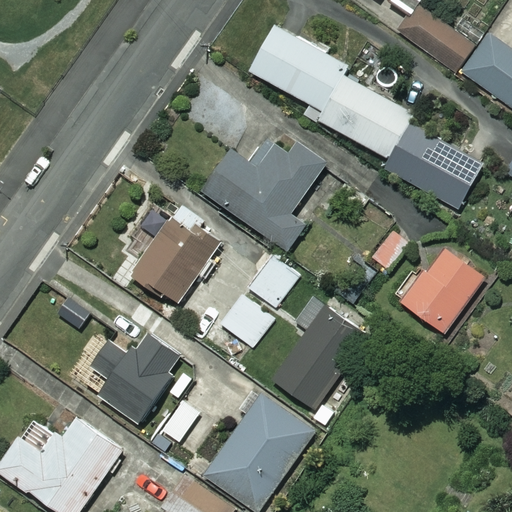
[(474,44),(420,7),(401,35),(455,72),(474,44)]
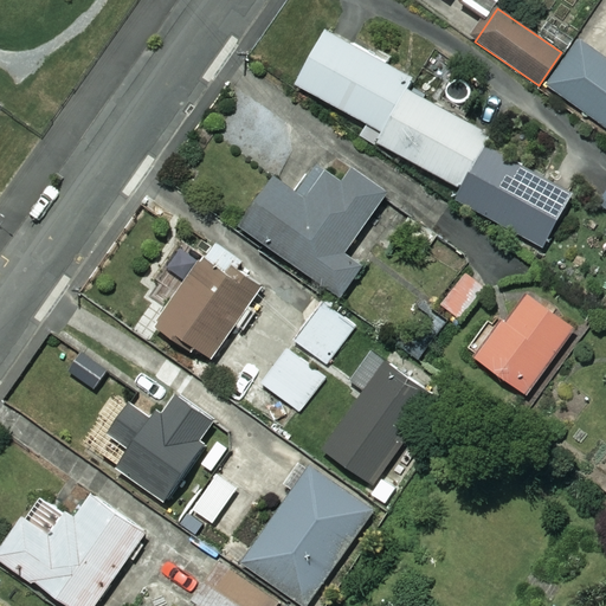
[(382,135),(407,91),(414,79),(327,30),(295,86),(381,134),(382,135)]
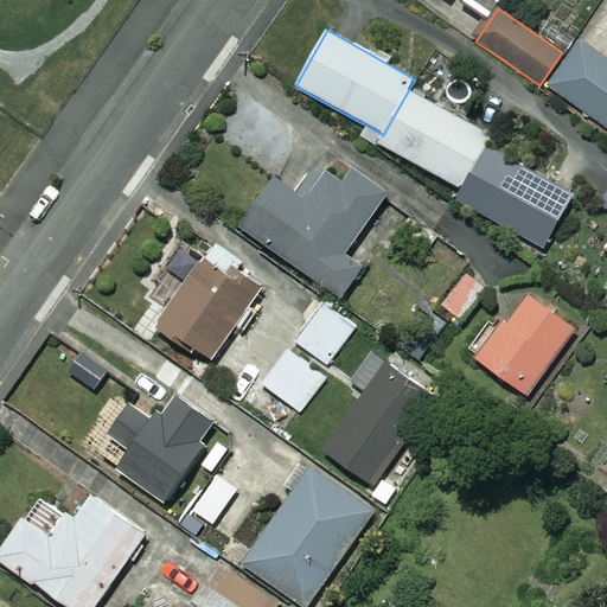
[(606,62),(580,44),(567,63),(561,59),(544,85),(606,127),(606,62)]
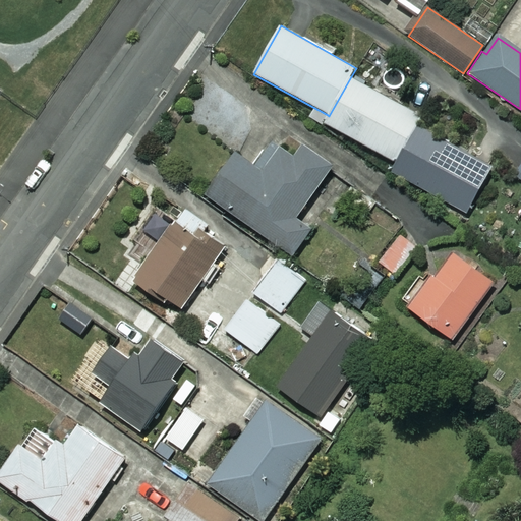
[(329,116),(325,124),(397,165),(419,126),(423,119),(350,78),(329,116)]
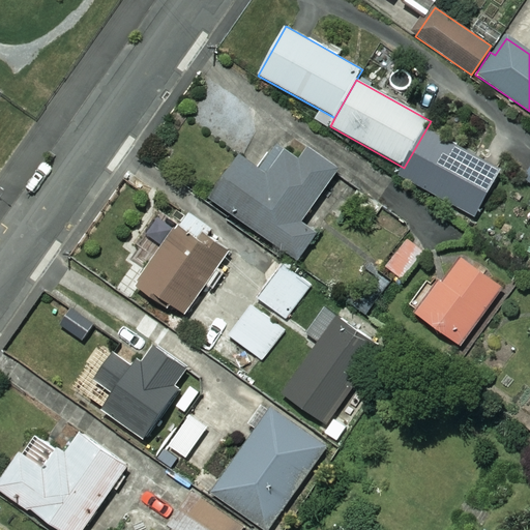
[(404,168),(400,177),(473,218),(501,170),(427,128),(404,168)]
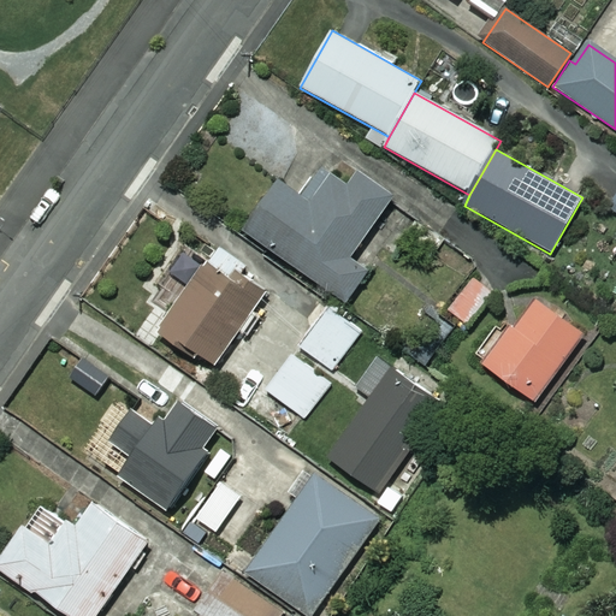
[(344,185),(323,170),(317,179),(308,175),(295,191),(278,179),(243,231),(343,302),(378,253),(361,241),(390,200),(353,173),(344,185)]
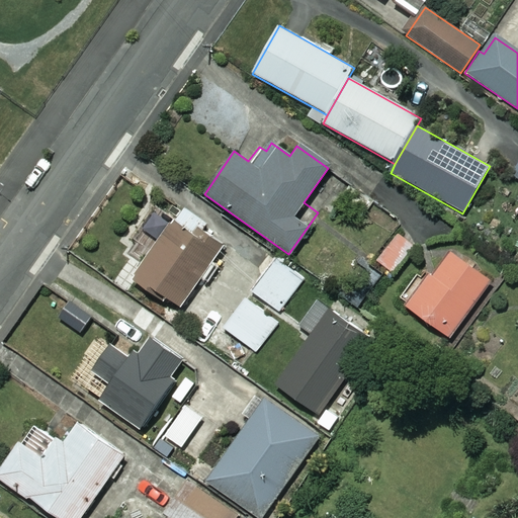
[(203,223),(181,207),(135,279),(183,311),(224,248),(197,231),(203,223)]
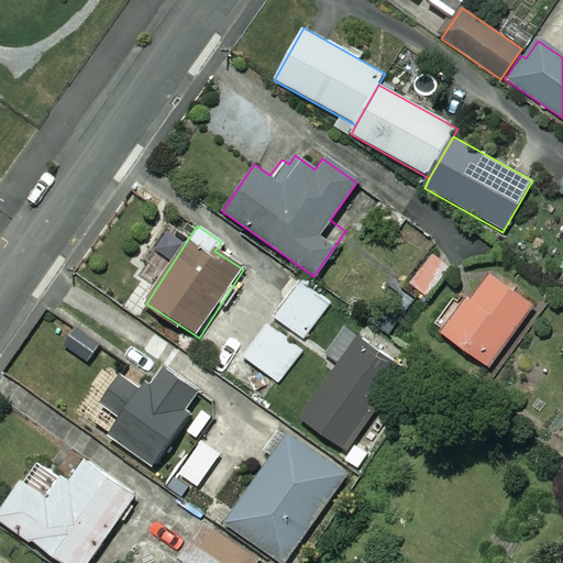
[(452,265),(438,252),(408,283),(422,297),(452,265)]
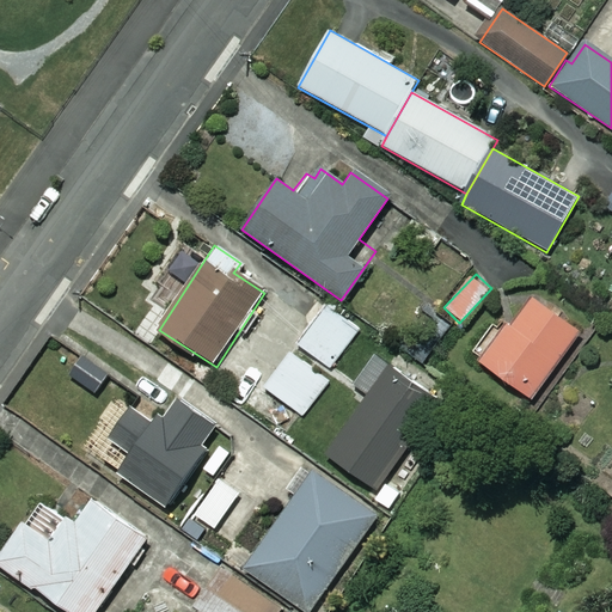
[(580,335),(534,298),(479,362),(525,401),(580,335)]
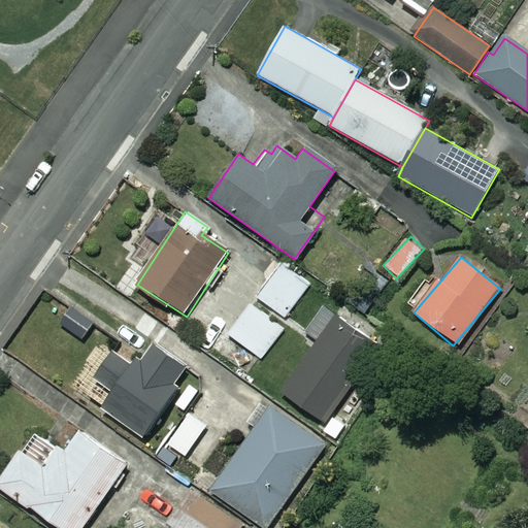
[(310,284),(279,263),(256,297),(286,319),(310,284)]
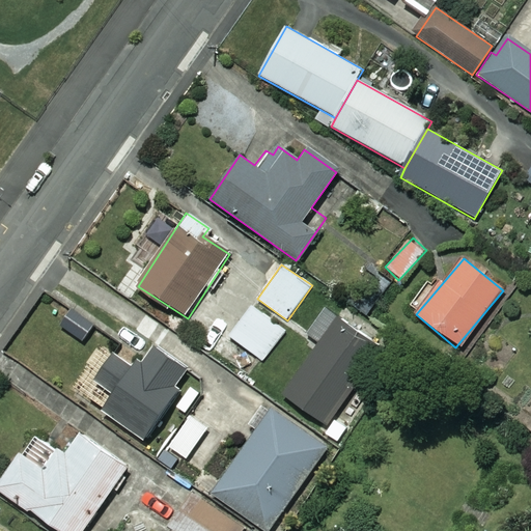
[(285,331),(252,306),(229,337),(263,361),(285,331)]
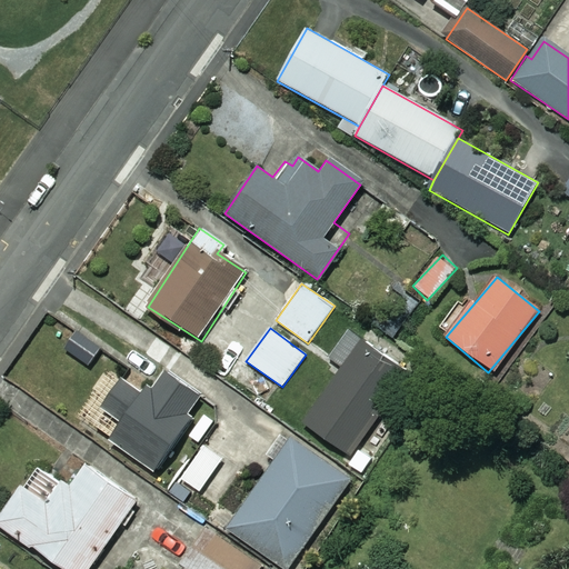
[(408,376),(350,333),(333,357),(345,365),(302,423),(348,457),(408,376)]
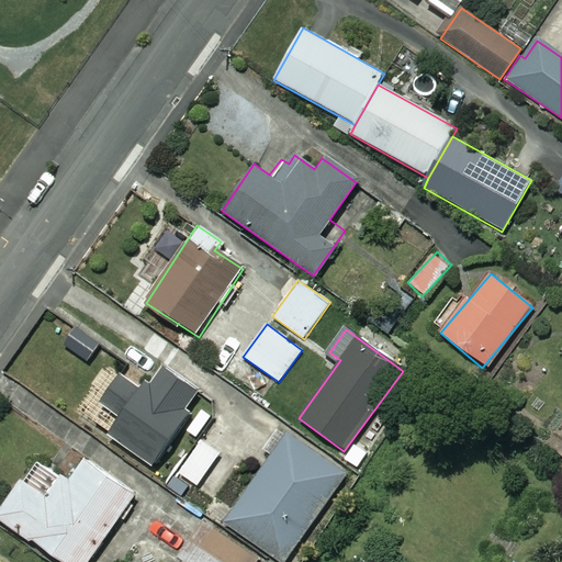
[(203,400),(161,368),(144,391),(121,374),(99,404),(119,418),(108,435),(153,468),(203,400)]
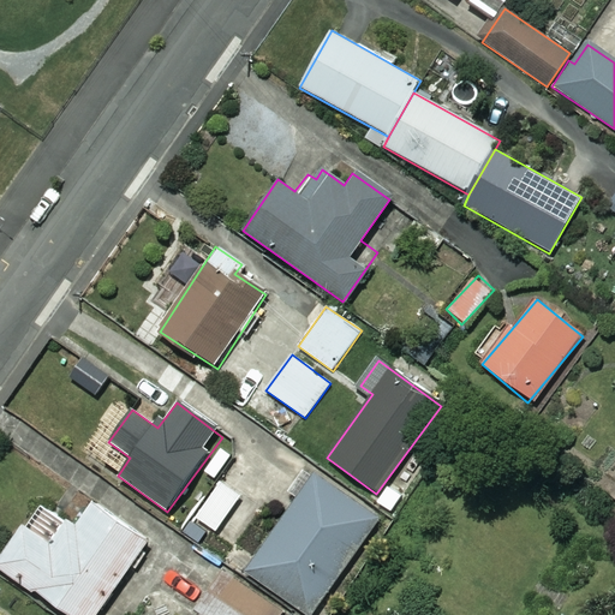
[(320,614),(384,521),(320,477),(251,575),(308,614),(320,614)]
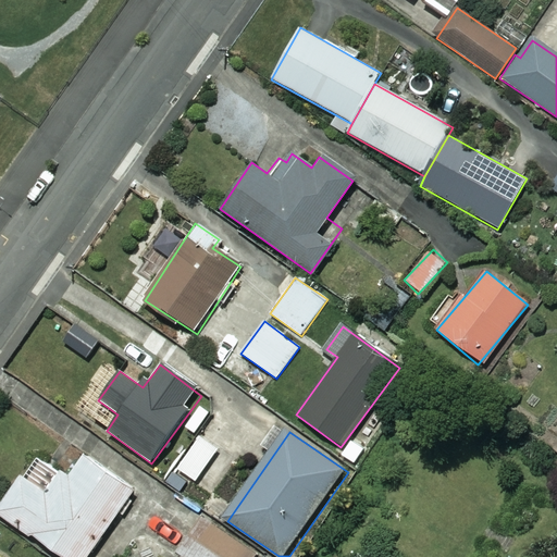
[(219,454),(199,438),(177,468),(197,483),(219,454)]
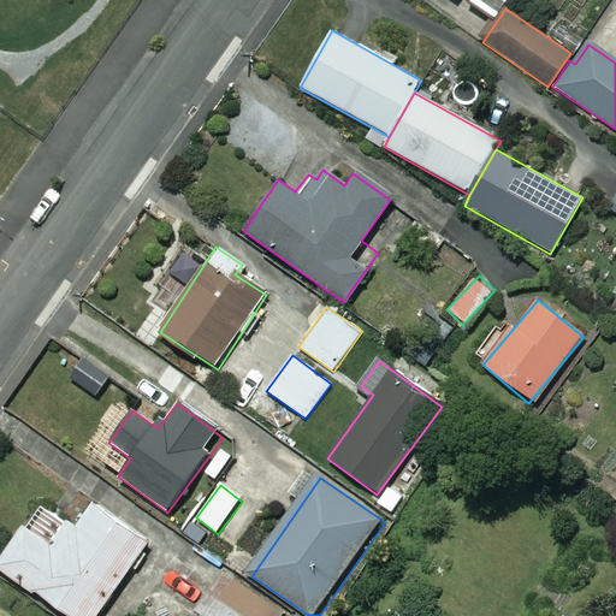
[(94,615),(144,540),(92,505),(76,528),(37,503),(0,558),(0,570),(66,615),(94,615)]
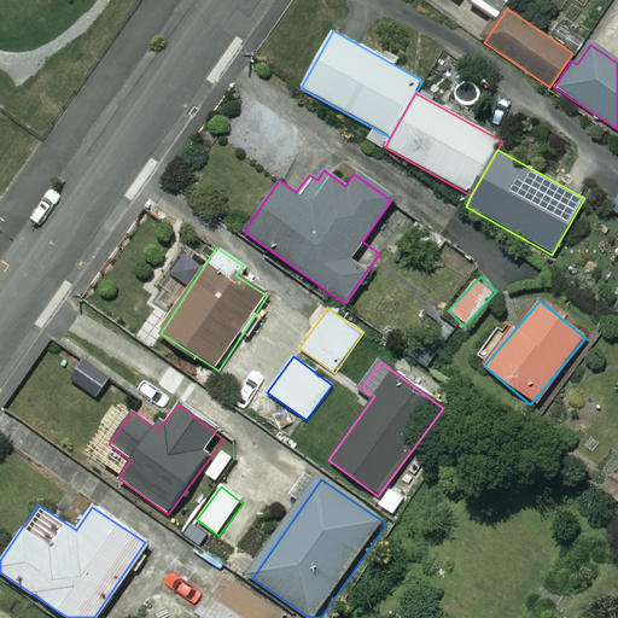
[(272,617),(278,612),(222,575),(194,614),(200,617),(272,617)]
